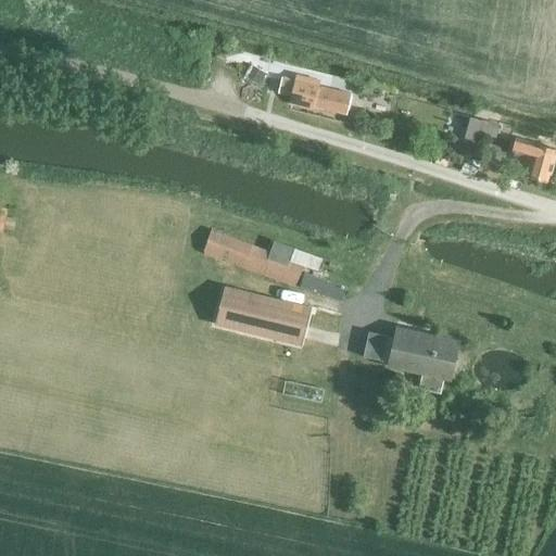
[(240,76),(239,78),(261,92),(262,90),(260,88),(267,76),(250,65),(242,77),(240,76)]
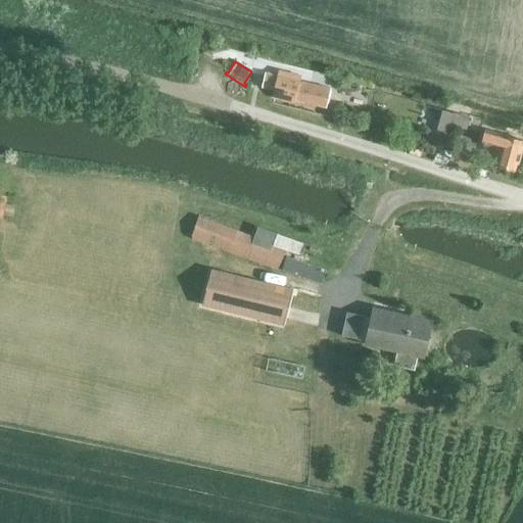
[(330,91),(313,87),(264,75),(260,88),(274,91),(272,96),(326,109),(330,91)]
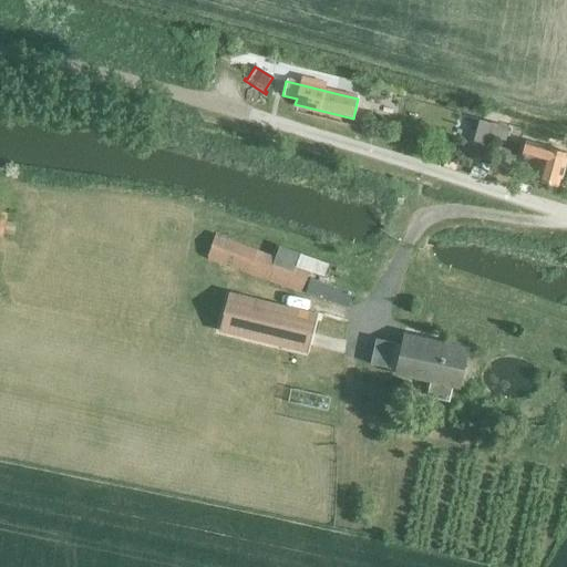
[(261,93),(254,89),(245,91),(245,101),(251,105),(259,102),(264,104),(266,100),(260,95),(261,93)]
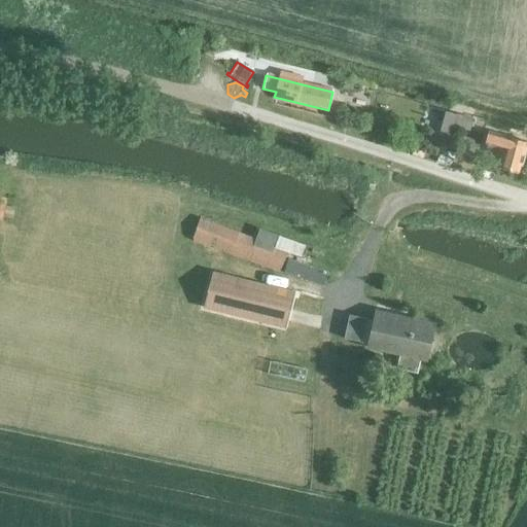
[(443,113),(437,136),(450,138),(452,129),(467,133),(470,120),(456,116),(443,113)]
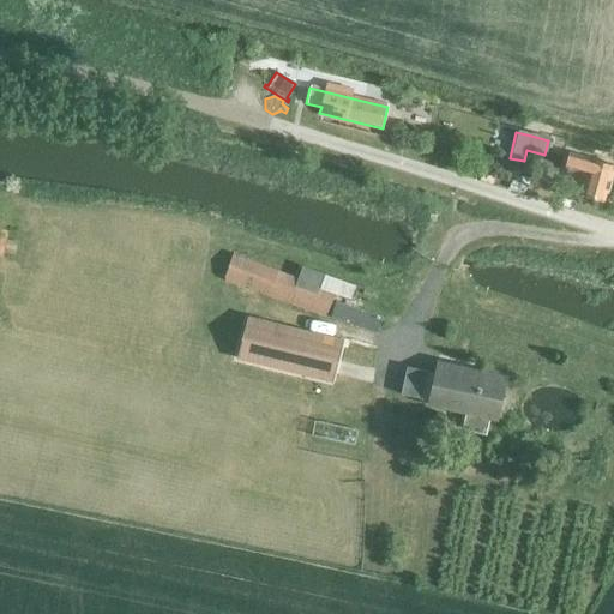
[(606,203),(613,173),(613,166),(570,155),(566,167),(576,170),(570,193),(606,203)]
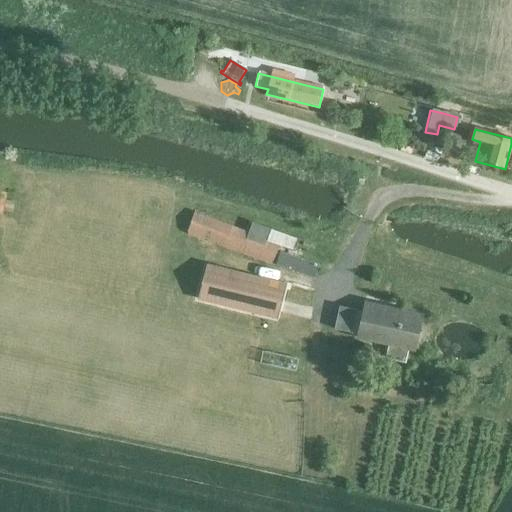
[(289,249),(293,237),(251,222),(247,234),(193,214),(185,234),(270,266),(277,245),(289,249)]
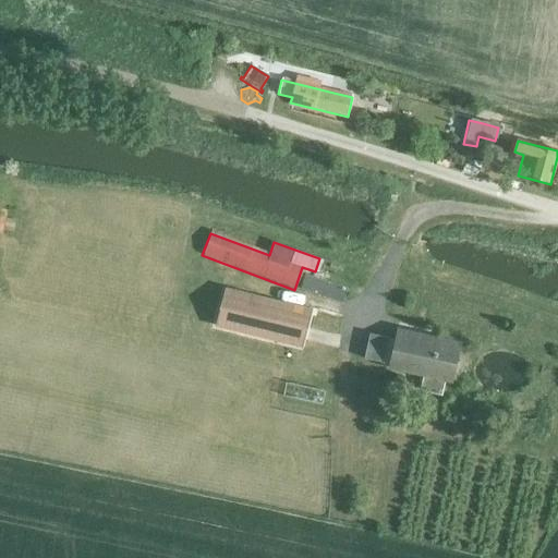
[(311,308),(225,288),(215,327),(301,348),(311,308)]
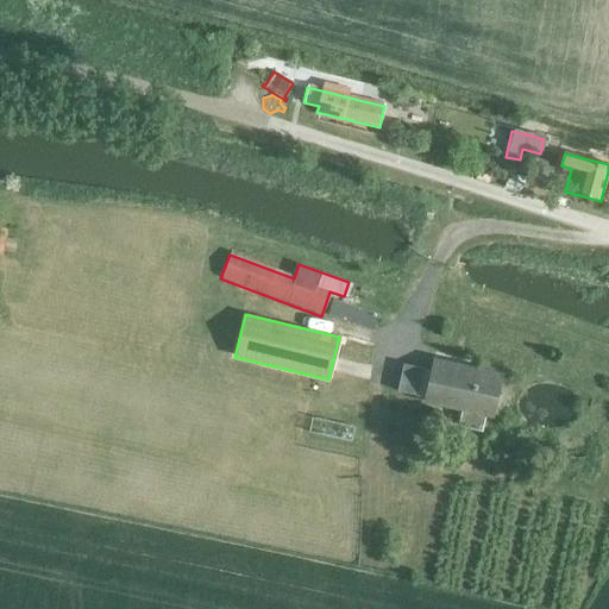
[(494,412),(502,376),(433,360),(431,370),(425,399),(425,401),(463,410),(458,426),(481,431),(484,414),(493,416),(493,410),(494,412)]
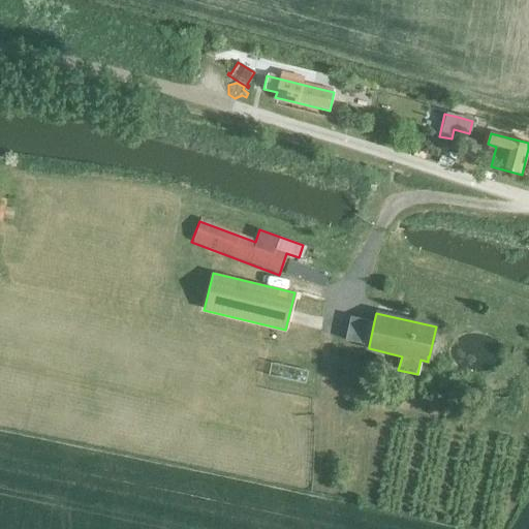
[(350,316),(345,340),(363,344),(369,346),(374,321),(368,320),(350,316)]
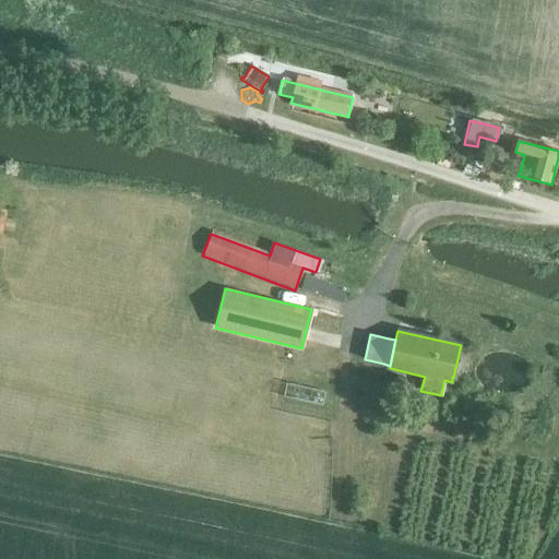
[(286,384),(283,396),(322,406),(325,393),(286,384)]
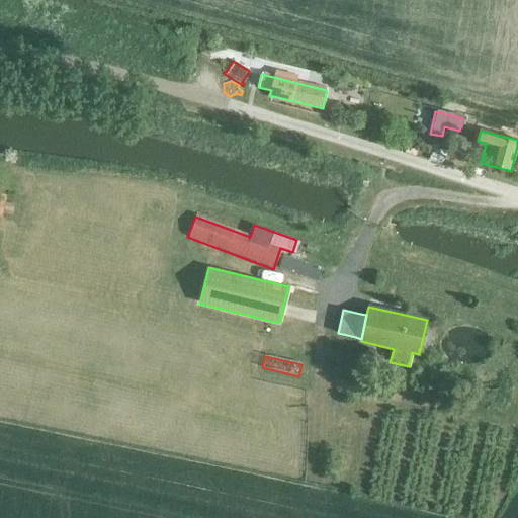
All buildings are outlined.
